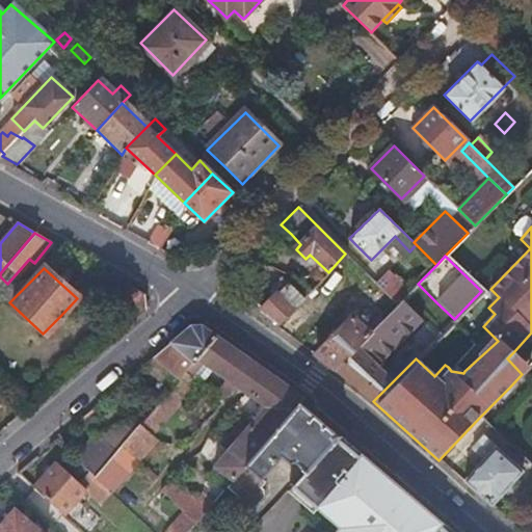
[(302,299),(291,288),(281,276),(269,287),(275,293),(259,310),(278,324),(302,299)]
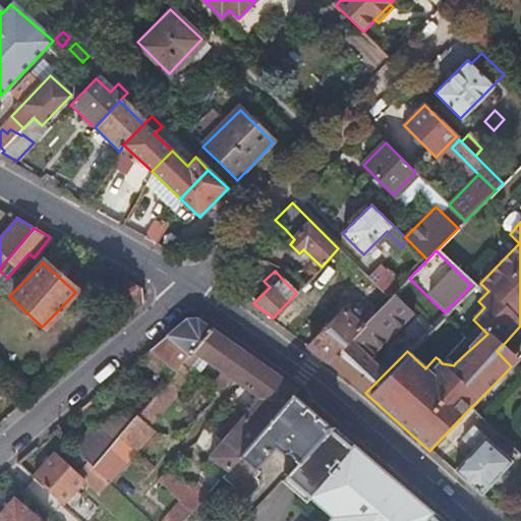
[(369,280),(389,298),(392,295),(398,290),(379,271),(369,280)]
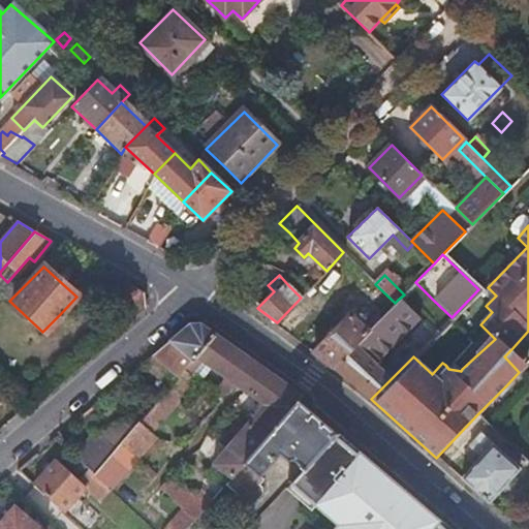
[(124,282),(117,287),(109,293),(123,311),(118,315),(125,325),(144,309),(142,292),(124,282)]
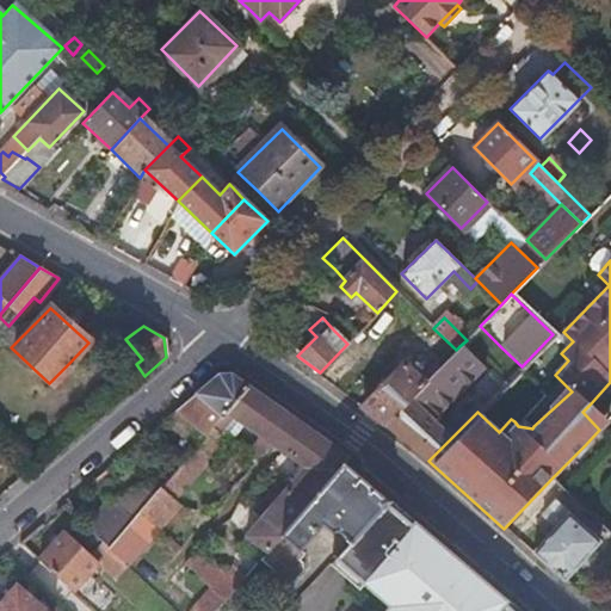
[(456,350),(424,383),(382,426),(429,461),(450,439),(438,427),(434,423),(430,419),(451,397),(481,368),(460,346),(456,350)]
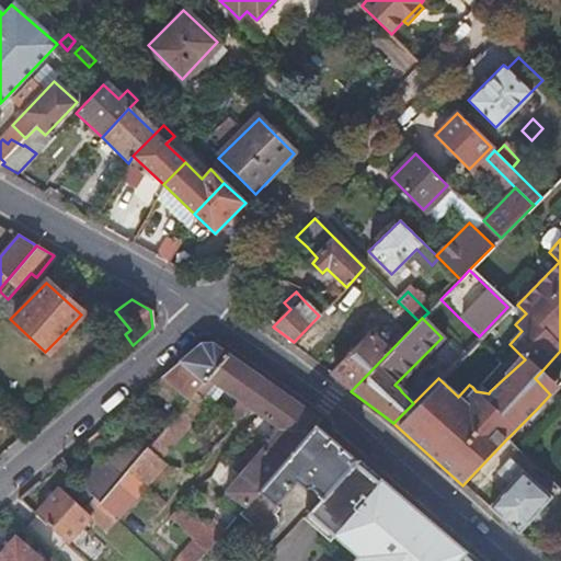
[(414,365),(433,384),(438,378),(479,336),(460,319),(442,338),(414,365)]
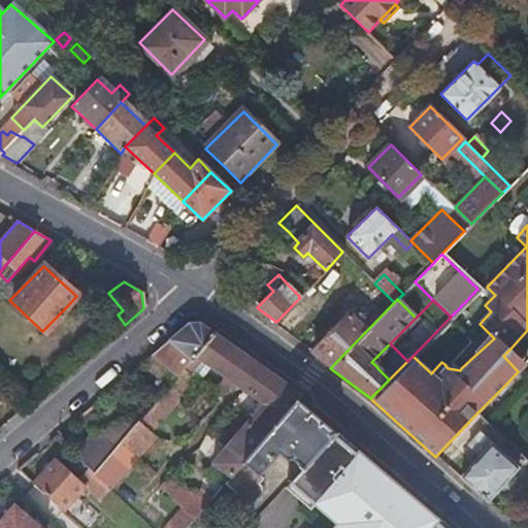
[(330,368),(366,331),(348,314),(309,353),(330,368)]
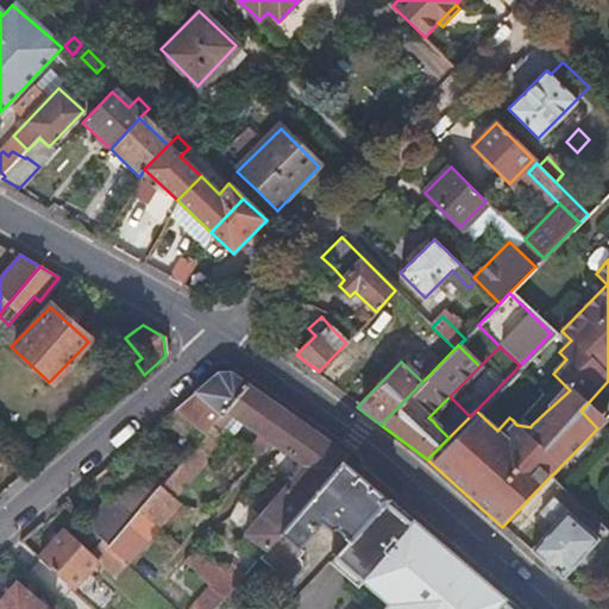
[(193,425),(206,435),(249,385),(230,372),(217,374),(174,410),(193,425)]
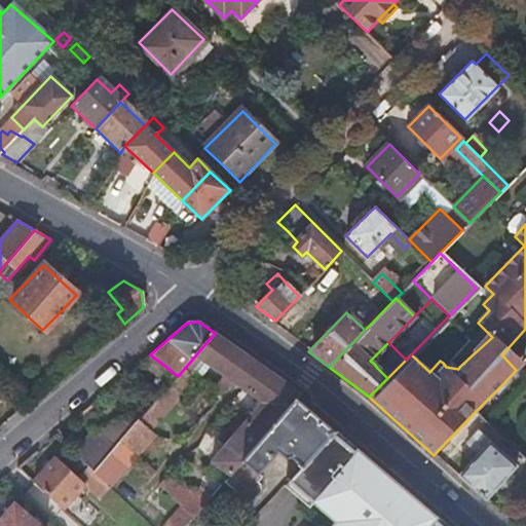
[(211,458),(230,474),(295,400),(299,393),(215,333),(178,376),(147,411),(154,417),(150,422),(154,425),(195,379),(191,375),(202,362),(259,402),(242,420),(236,415),(217,438),(223,443),(211,458)]
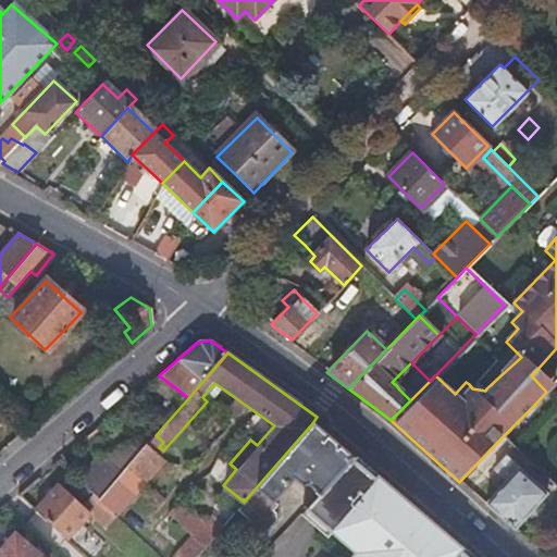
[(546,392),(553,385),(537,369),(531,375),(546,392)]
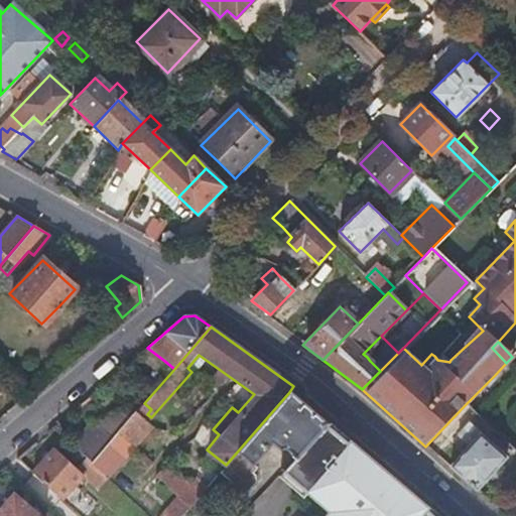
[(449,362),(450,360),(440,350),(434,356),(437,360),(449,362)]
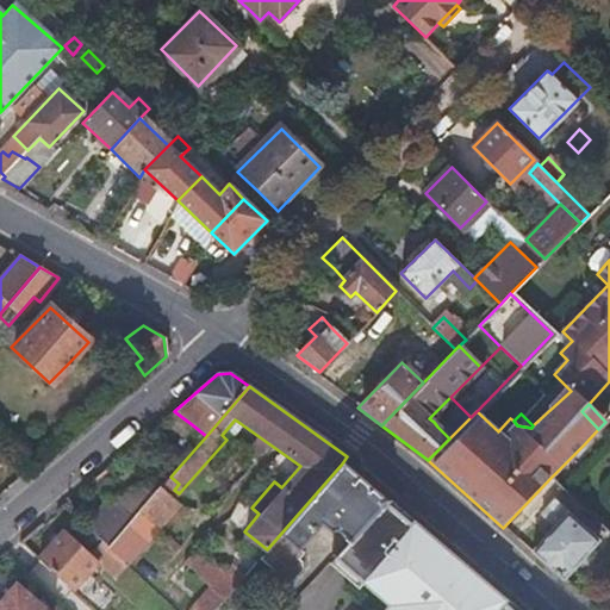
[(584,444),(568,460),(574,466),(589,450),(584,444)]
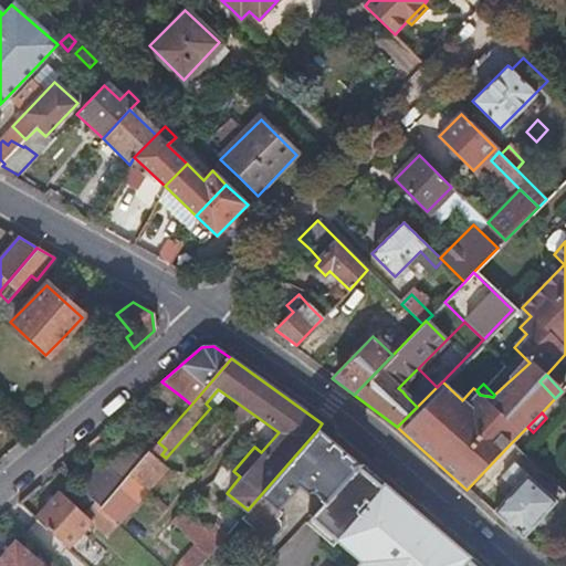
[(317,430),(248,510),(241,517),(271,543),(283,530),(280,520),(283,516),(279,512),(300,488),(307,495),(313,493),(325,505),(358,470),(360,468),(339,450),(317,430)]
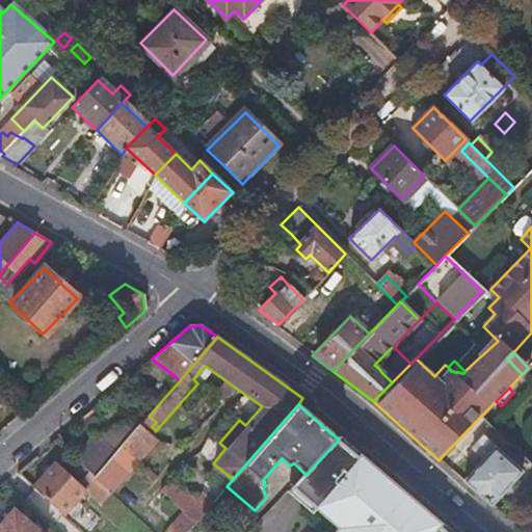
[(144,420),(152,427),(156,422),(149,416),(144,420)]
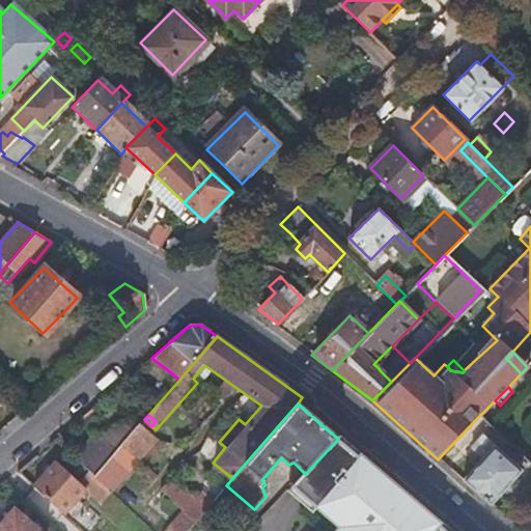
[(483,436),(493,445),(501,437),(479,416),(438,459),(450,471),(472,448),(467,444),(478,431),(483,436)]
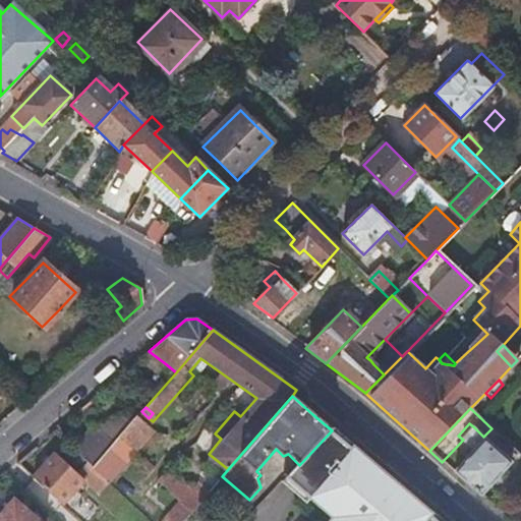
[(137,416),(148,426),(153,421),(149,418),(141,411),(137,416)]
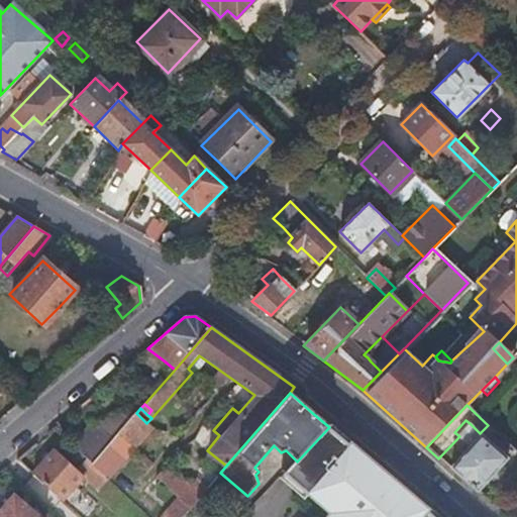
[(90,466),(106,480),(151,428),(146,423),(136,413),(112,440),(90,466)]
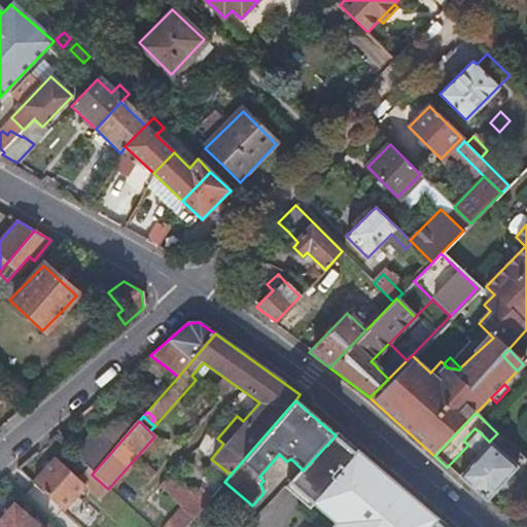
[(463,441),(468,445),(480,432),(475,428),(463,441)]
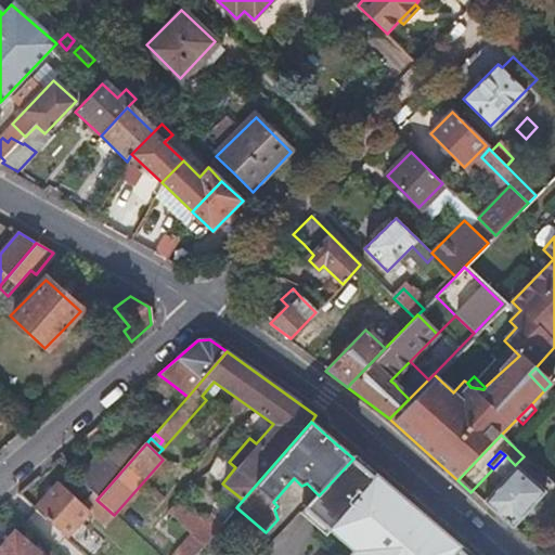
[(100,454),(76,480),(89,492),(97,500),(120,473),(100,454)]
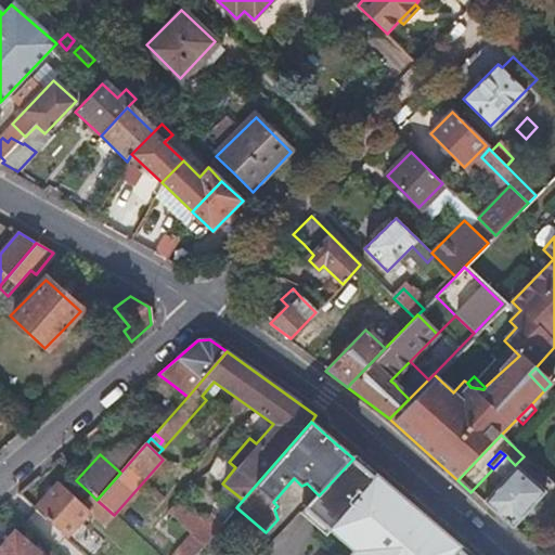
[(534,483),(515,465),(505,455),(493,468),(504,479),(482,503),(511,528),(544,493),(534,483)]
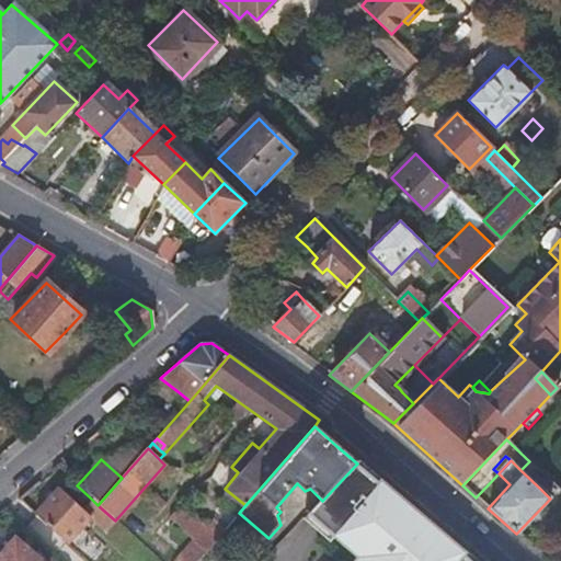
[(469,560),(380,483),(377,487),(355,466),(322,501),(309,514),(335,536),(363,560),(469,560)]
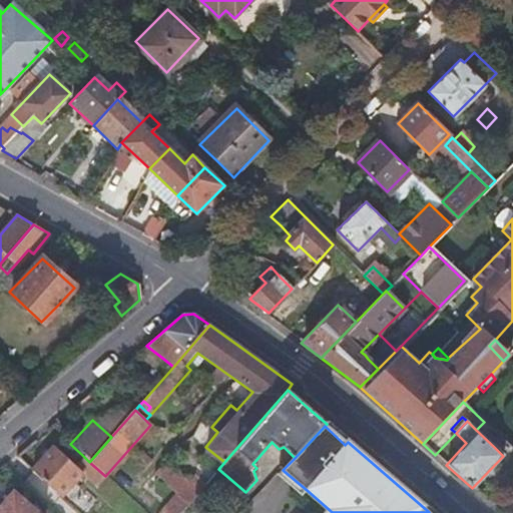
[(510,448),(501,438),(494,447),(503,456),(510,448)]
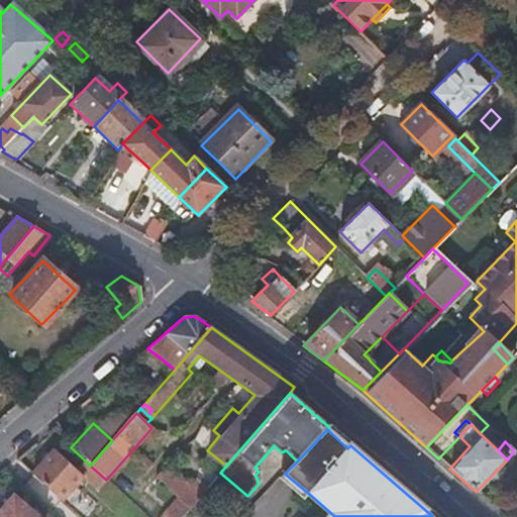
[(59,500),(70,488),(82,476),(74,470),(54,450),(31,474),(59,500)]
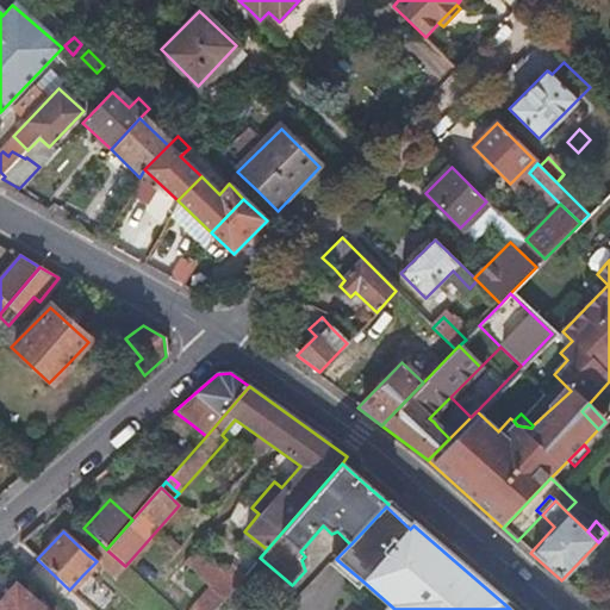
[(114,578),(125,566),(106,549),(98,541),(87,554),(97,561),(114,578)]
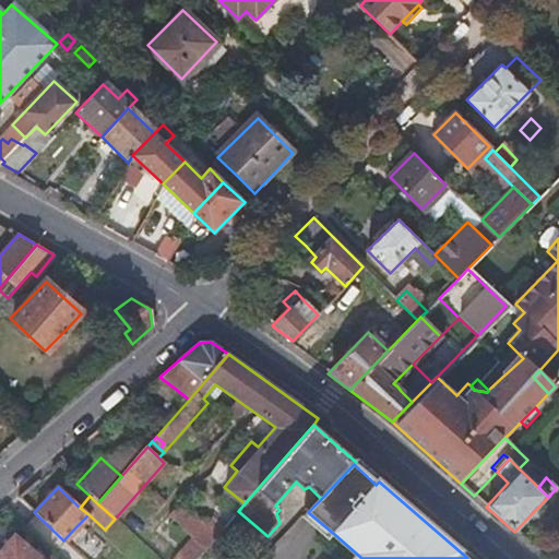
[(194,536),(206,547),(223,528),(211,519),(207,524),(180,500),(168,513),(175,519),(194,536)]
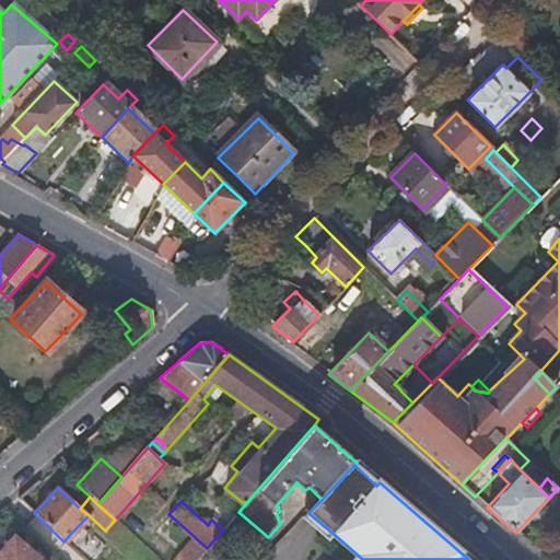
[(303,518),(329,541),(335,535),(308,513),(303,518)]
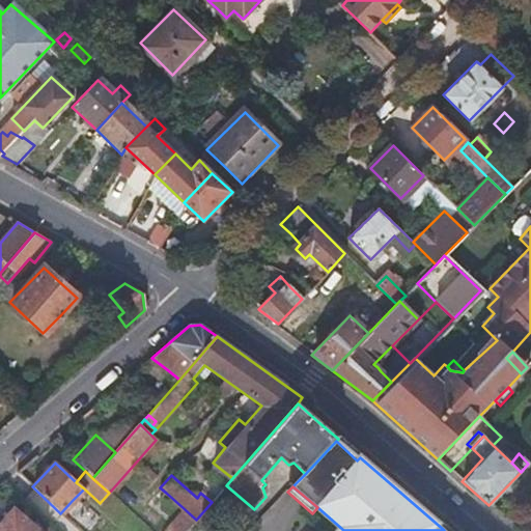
[(160,498),(166,493),(160,487),(155,494),(160,498)]
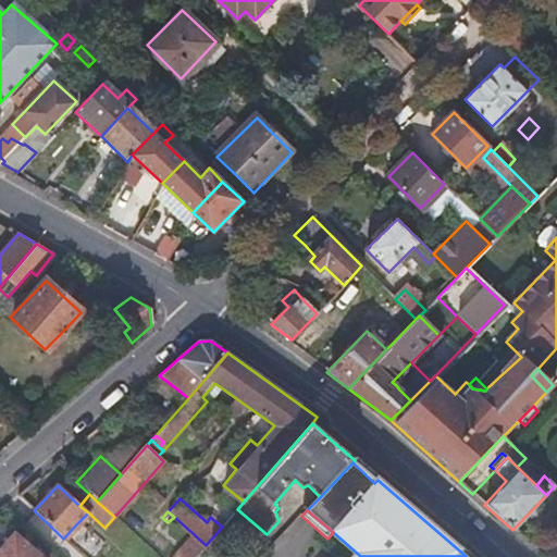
[(86,528),(71,545),(83,556),(103,556),(96,549),(102,543),(86,528)]
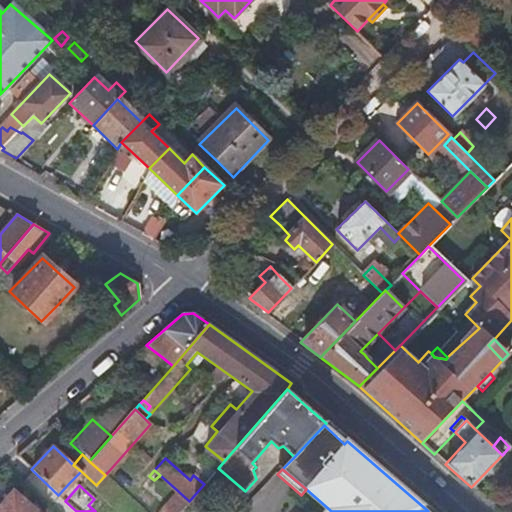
[(38,511),(27,503),(12,490),(0,502),(0,511),(38,511)]
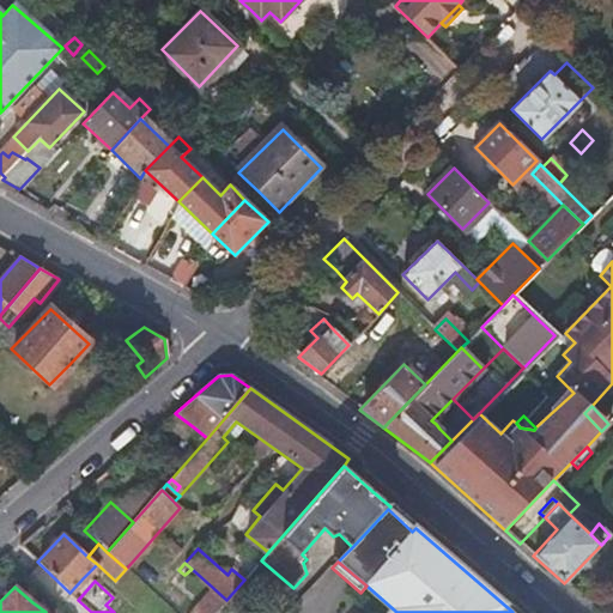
[(194,610),(196,612),(214,612),(226,600),(213,588),(194,610)]
